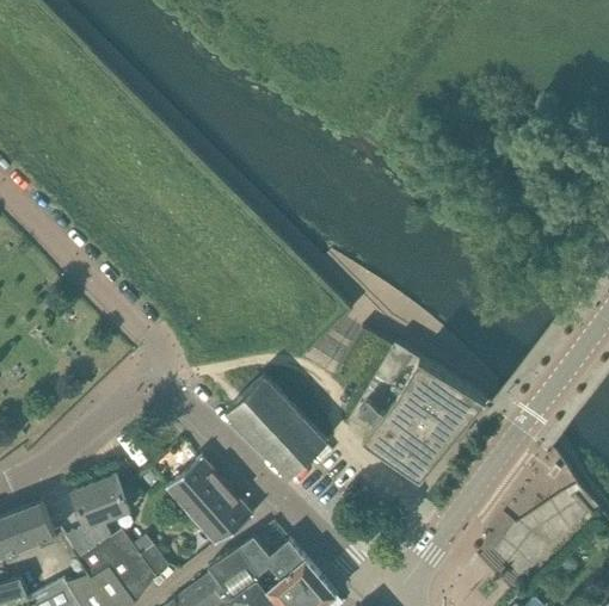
[(394,342),(348,421),(357,428),(358,426),(368,433),(363,440),(420,480),(486,401),(394,342)]
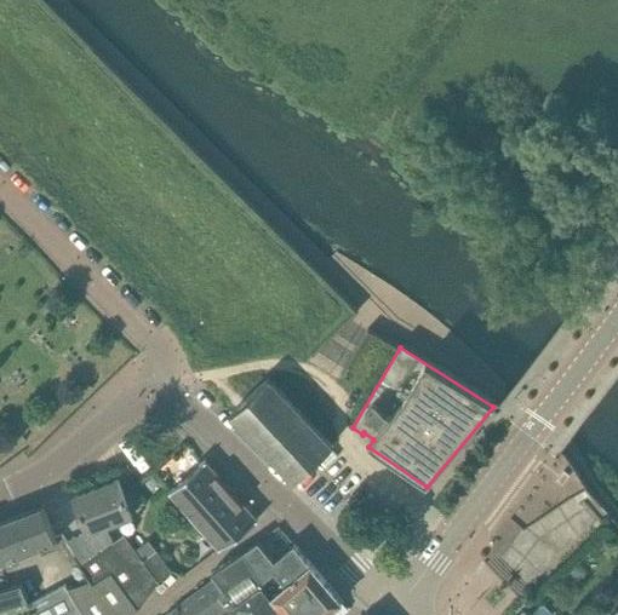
[(268,383),(233,415),(229,419),(292,486),(331,449),(268,383)]
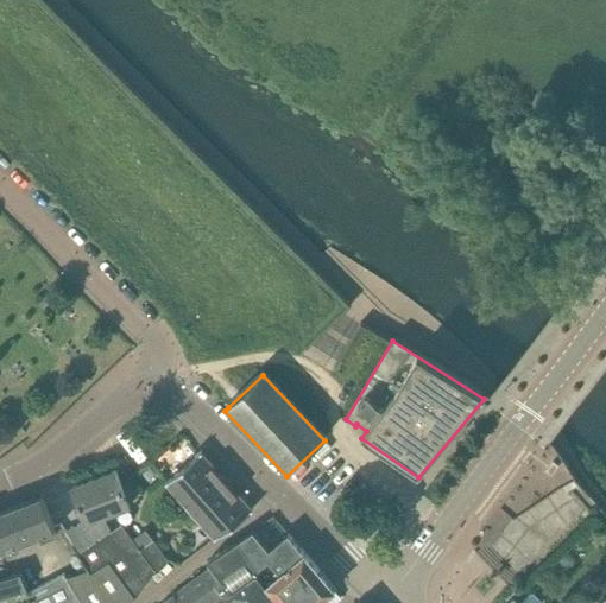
[(171,481),(166,484),(199,524),(214,541),(233,527),(253,512),(237,494),(200,456),(182,471),(171,481)]
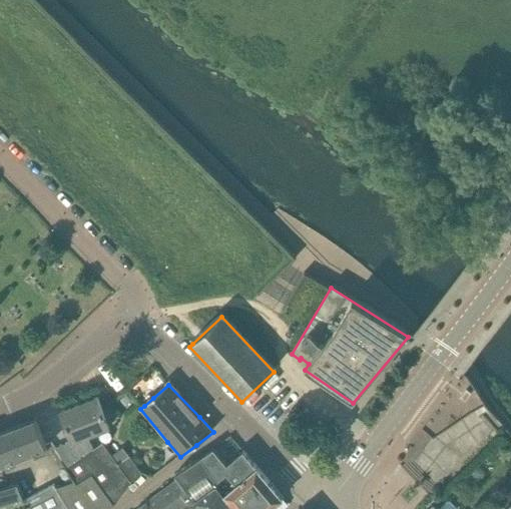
[(67,470),(91,453),(86,438),(107,430),(96,401),(59,416),(71,444),(54,451),(67,470)]
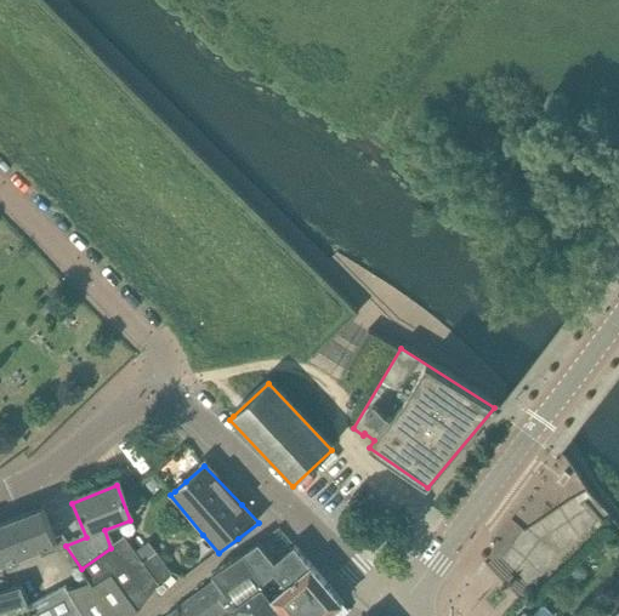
[(23,518),(38,553),(56,546),(41,511),(23,518)]
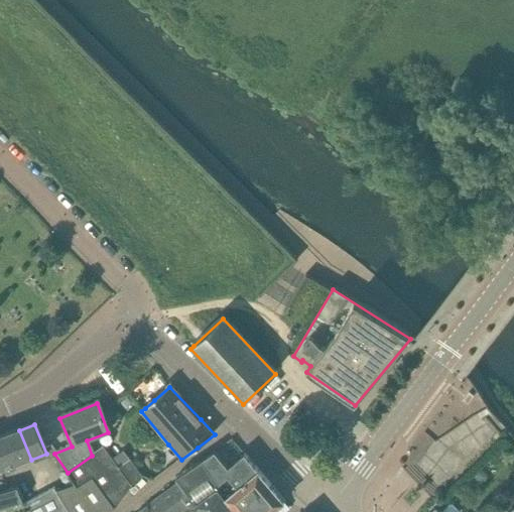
[(19,430),(5,436),(16,466),(31,460),(19,430)]
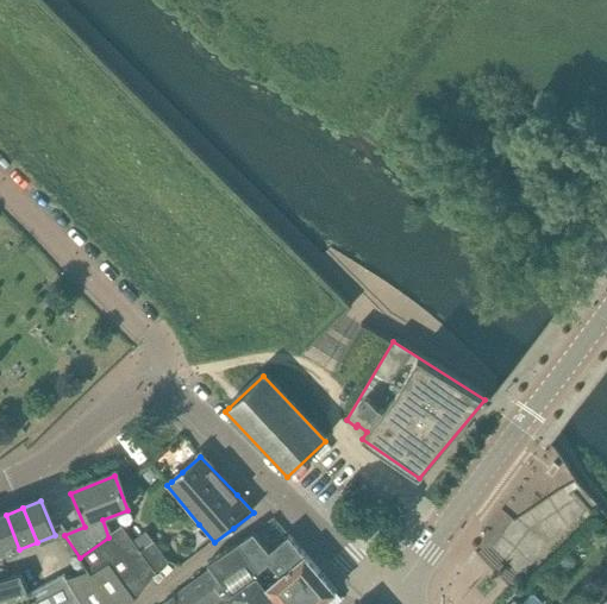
[(179,521),(188,533),(196,526),(187,514),(179,521)]
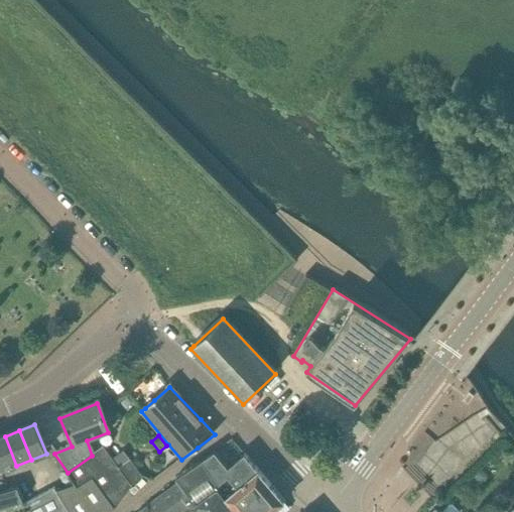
[(1,472),(16,466),(5,436),(0,437),(0,469),(1,472)]
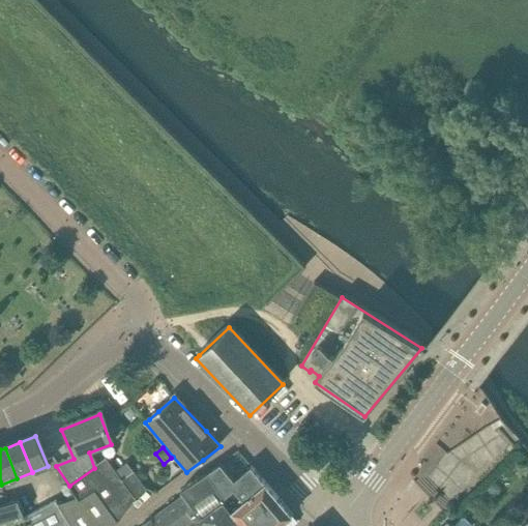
[(95,492),(118,523),(134,501),(145,494),(132,475),(119,484),(105,464),(95,470),(94,468),(69,486),(81,501),(95,492)]
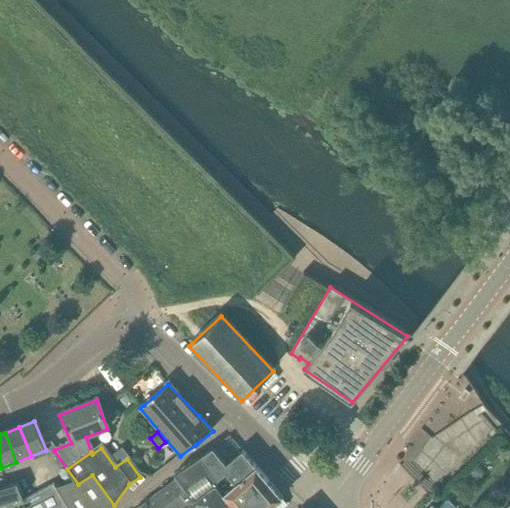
[(57,490),(66,507),(111,507),(113,506),(114,505),(92,475),(78,484),(67,469),(54,450),(53,450),(73,484),(57,490)]
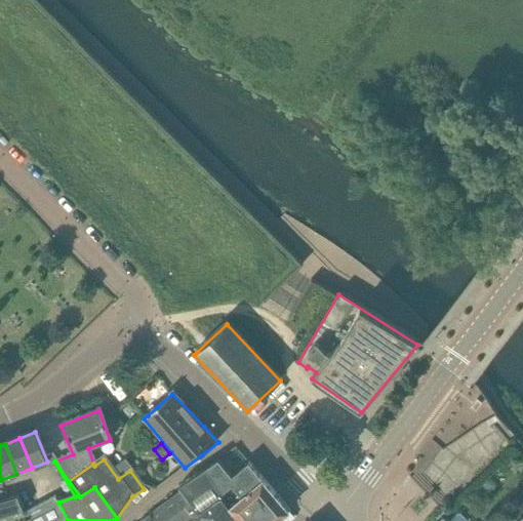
[(207,469),(223,493),(219,495),(240,520),(278,520),(288,513),(251,469),(247,464),(231,477),(217,462),(207,469)]
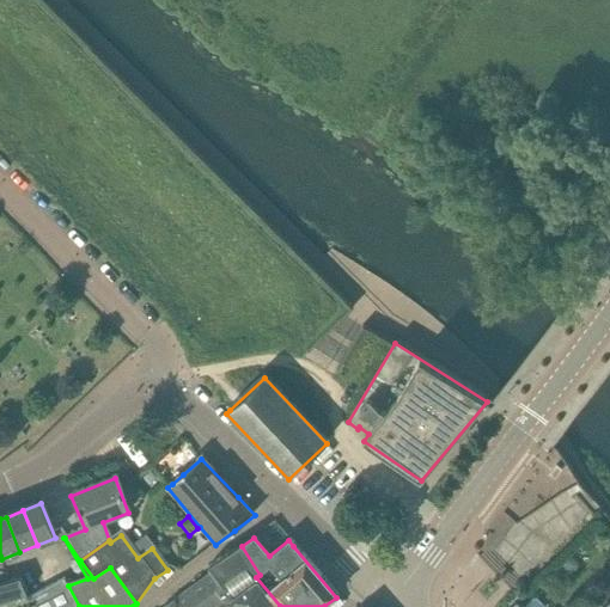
[(230,598),(256,577),(260,575),(242,546),(208,569),(212,574),(230,598)]
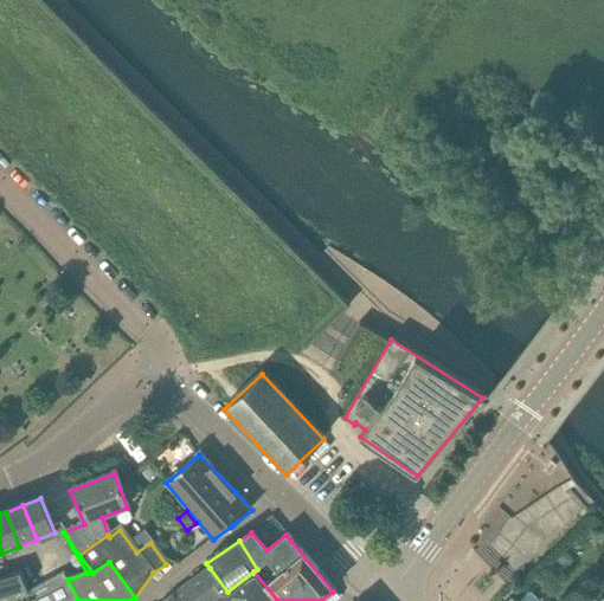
[(198,577),(217,600),(227,592),(210,568),(198,577)]
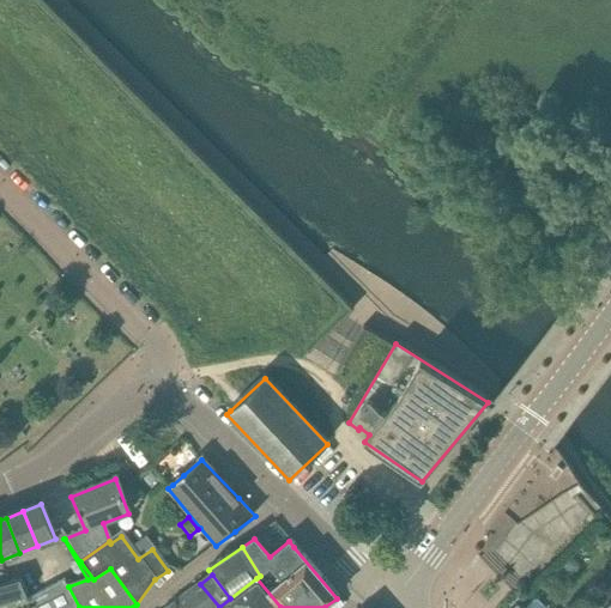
[(280,607),(256,578),(230,599),(237,607),(280,607)]
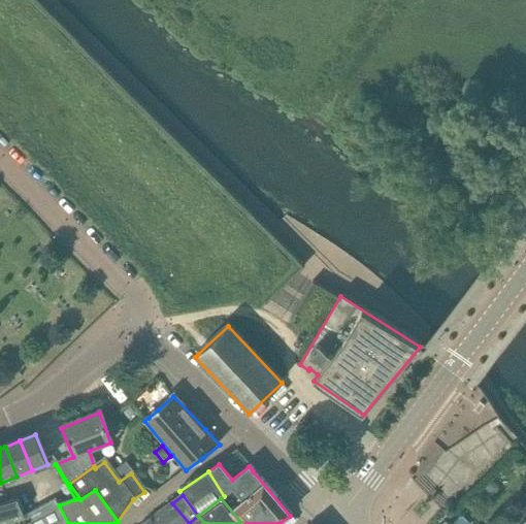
[(25,523),(22,513),(24,512),(19,500),(0,505),(0,523),(25,523)]
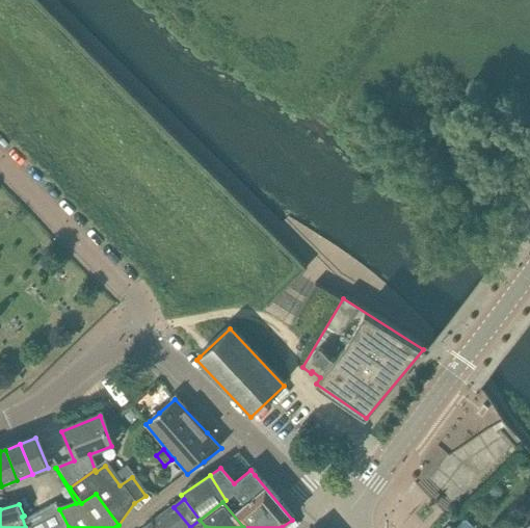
[(24,523),(26,527),(69,527),(59,509),(56,510),(54,507),(24,523)]
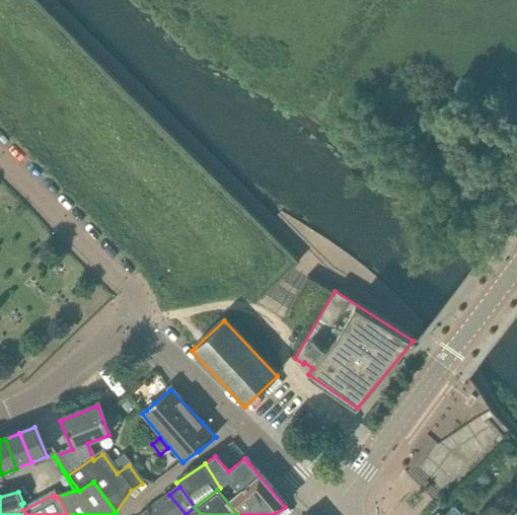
[(186,514),(169,495),(158,503),(167,514),(186,514)]
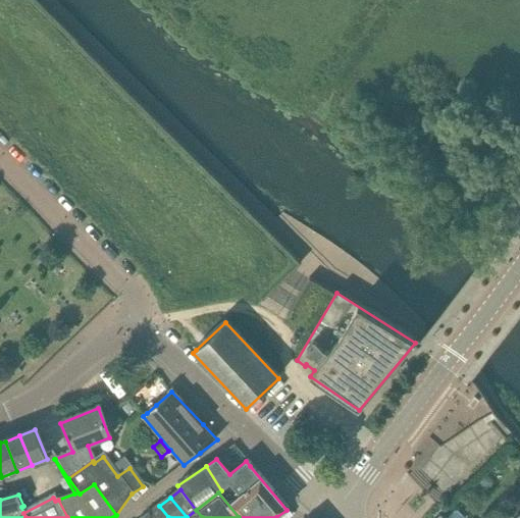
[(149,514),(152,517),(168,517),(159,506),(149,514)]
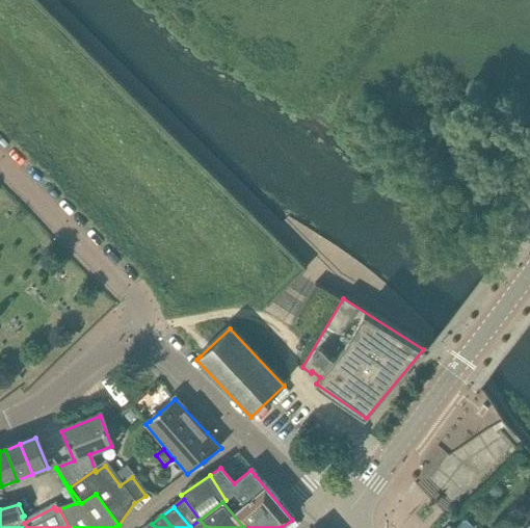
[(529,527),(529,516),(521,526),(522,527),(529,527)]
